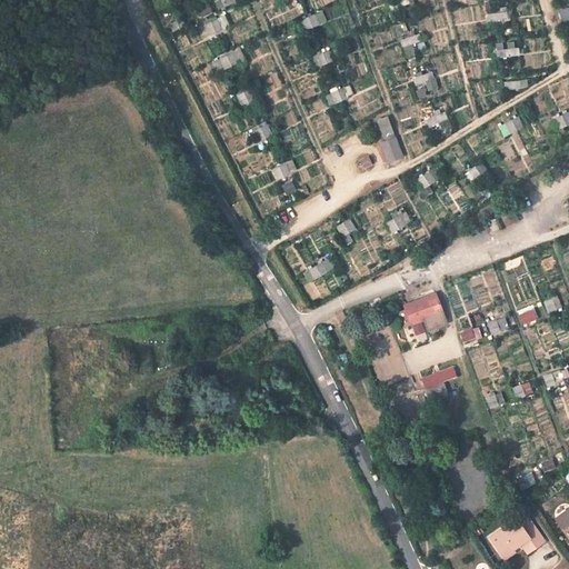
[(408,2),(407,0),(398,0),(389,5),(391,9),(408,2)]
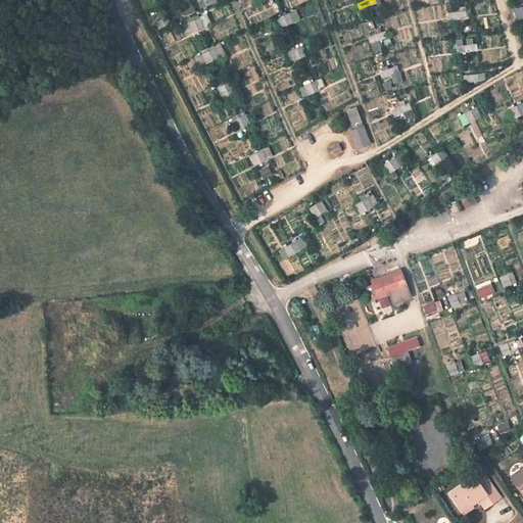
[(465,17),(464,11),(447,13),(448,19),(465,17)]
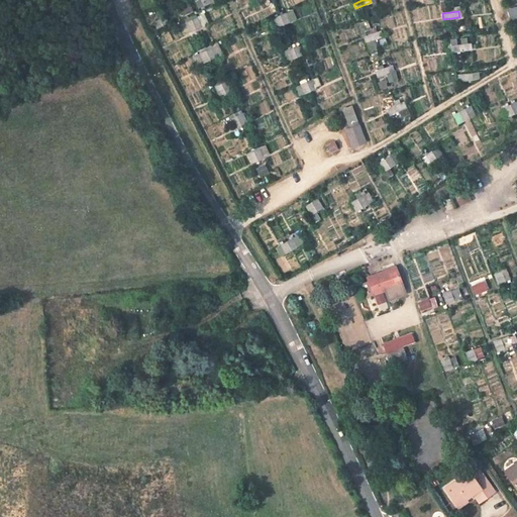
[(278,26),(289,21),(285,13),(274,18),(278,26)]
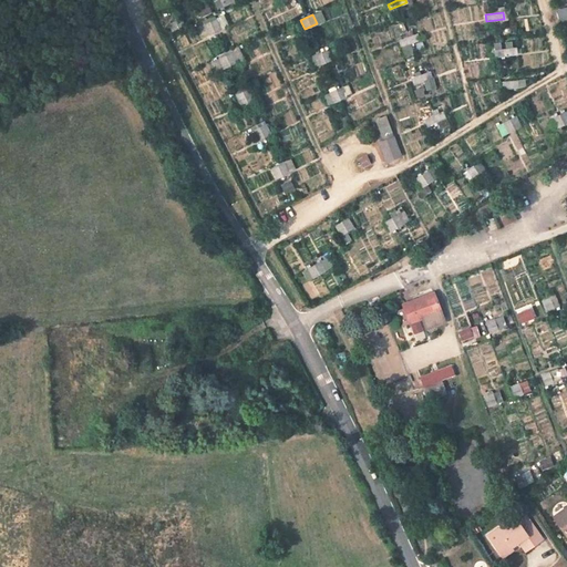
[(173,31),(184,24),(181,19),(169,26),(173,31)]
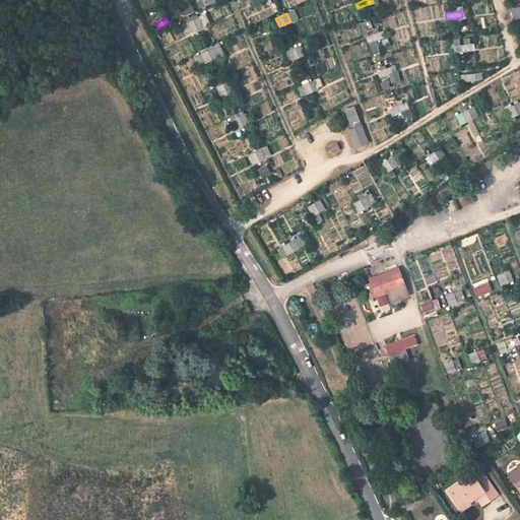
[(202,26),(198,17),(186,22),(190,31),(202,26)]
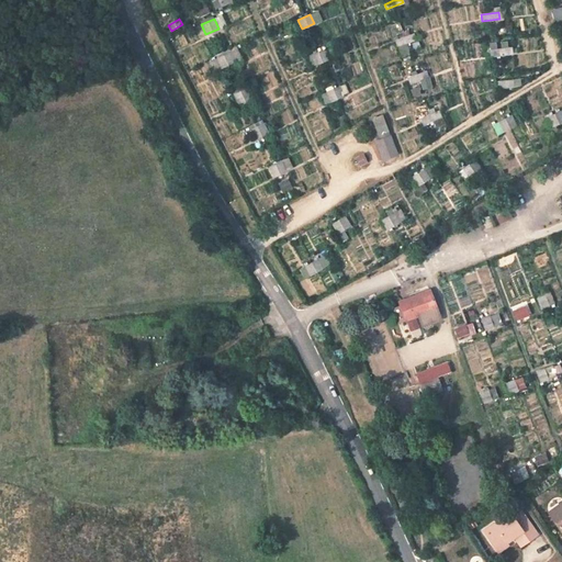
[(415,40),(413,34),(395,41),(397,46),(415,40)]
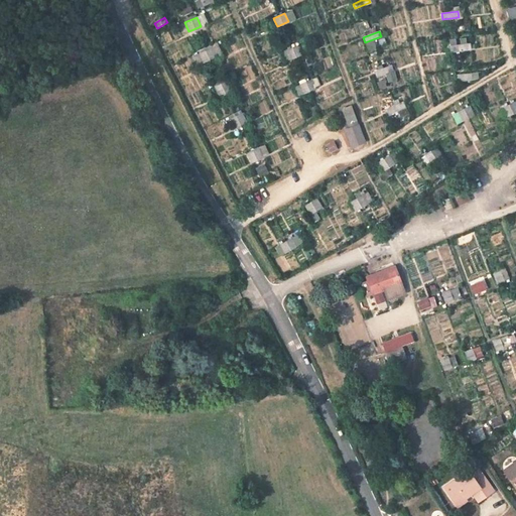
[(468,49),(468,43),(449,45),(450,52),(468,49)]
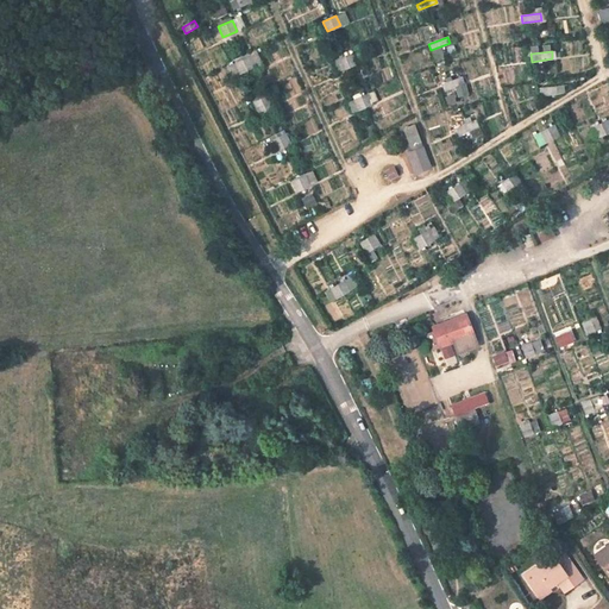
[(356,64),(352,54),(338,58),(341,70),(356,64)]
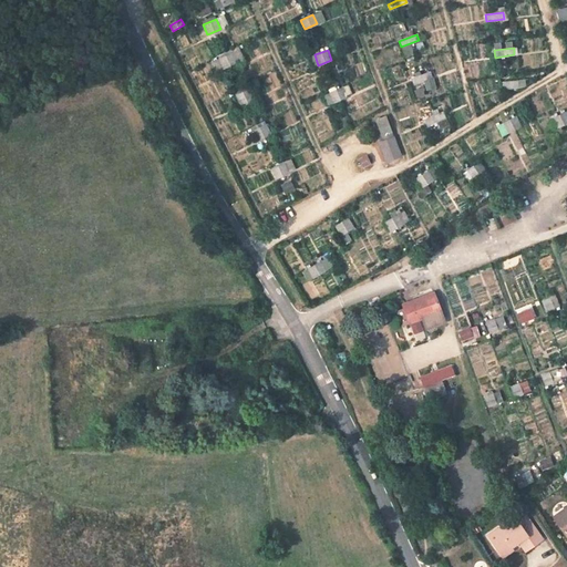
[(224,69),(237,62),(232,52),(219,58),(224,69)]
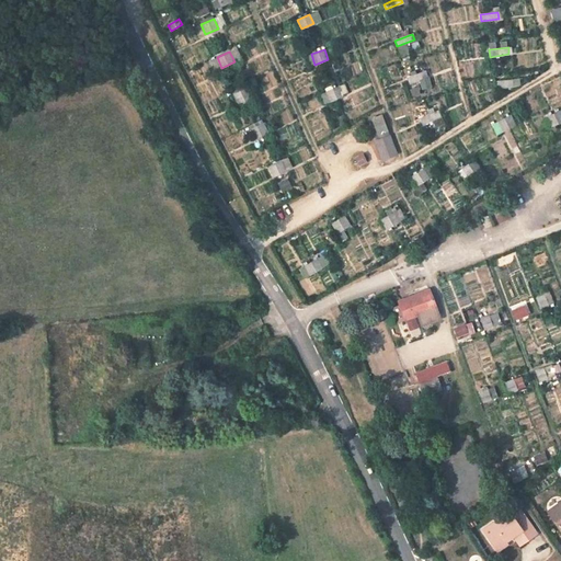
[(410,83),(426,77),(424,71),(408,78),(410,83)]
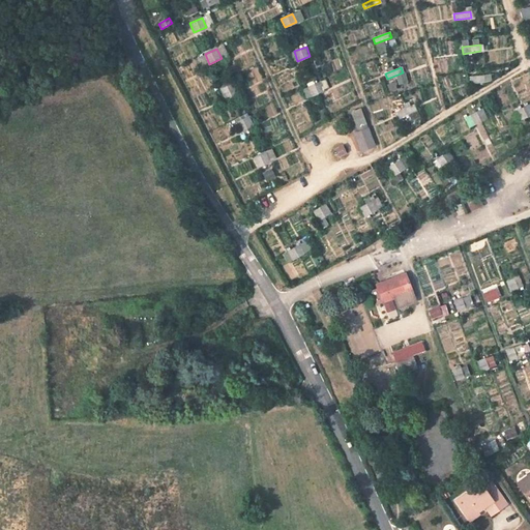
[(483,75),(470,77),(470,83),(484,82),(483,75)]
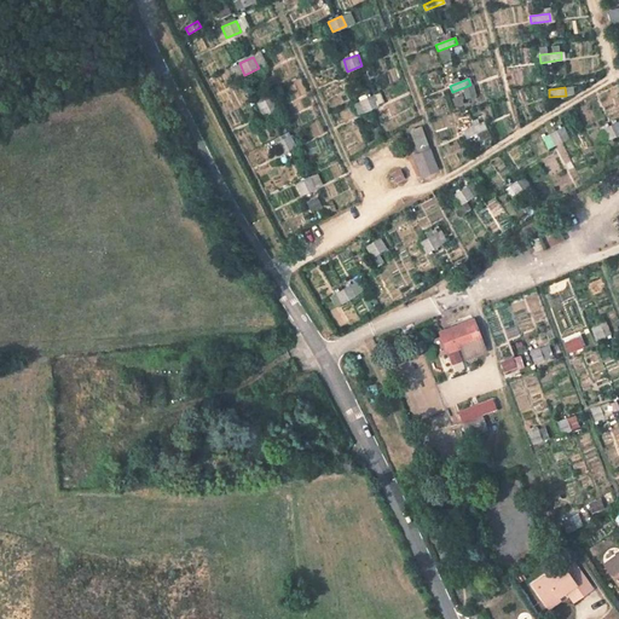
[(377,105),(374,96),(360,102),(364,111),(377,105)]
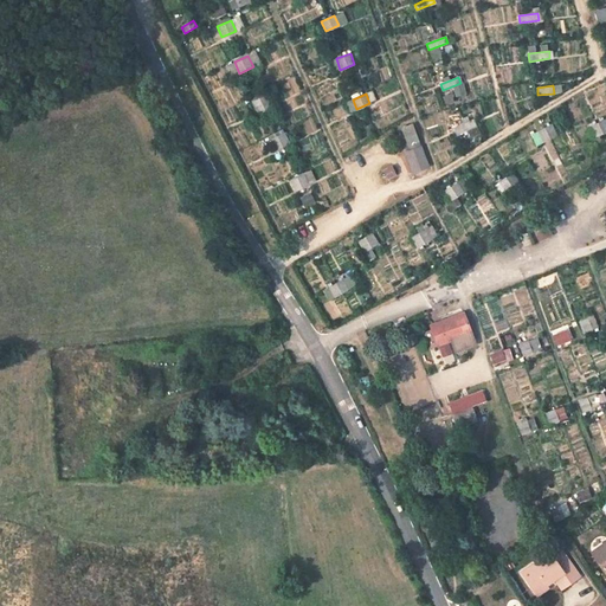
[(257,111),(271,104),(265,95),(252,101),(257,111)]
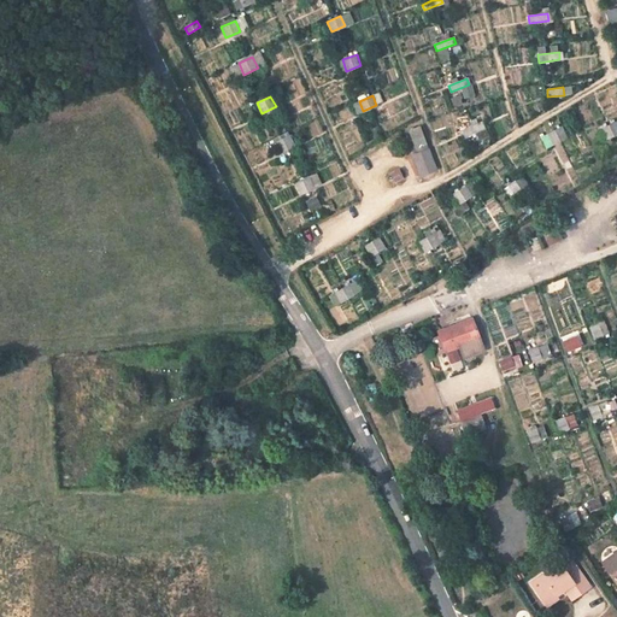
[(465,136),(485,128),(481,121),(462,130),(465,136)]
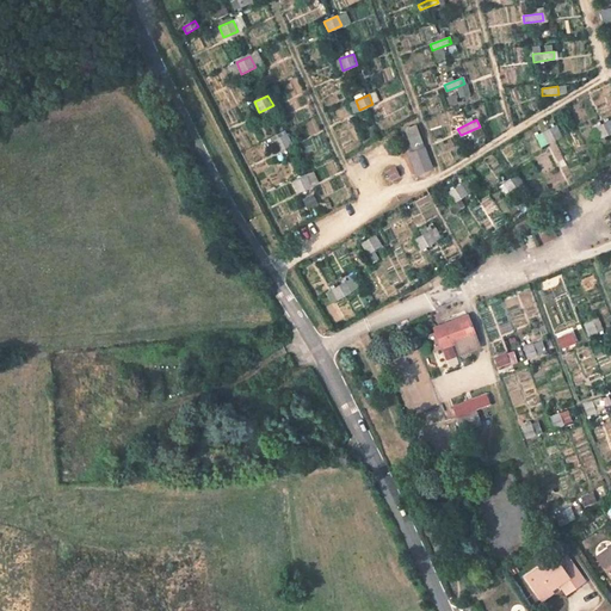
[(600,137),(610,131),(610,123),(610,121),(596,127),(600,137)]
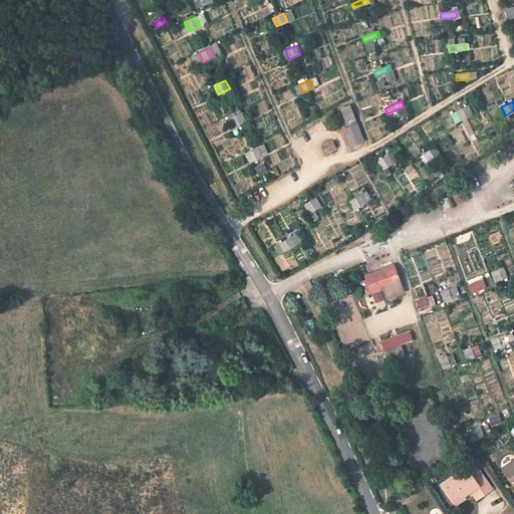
[(335,109),(349,146),(362,142),(348,104),(335,109)]
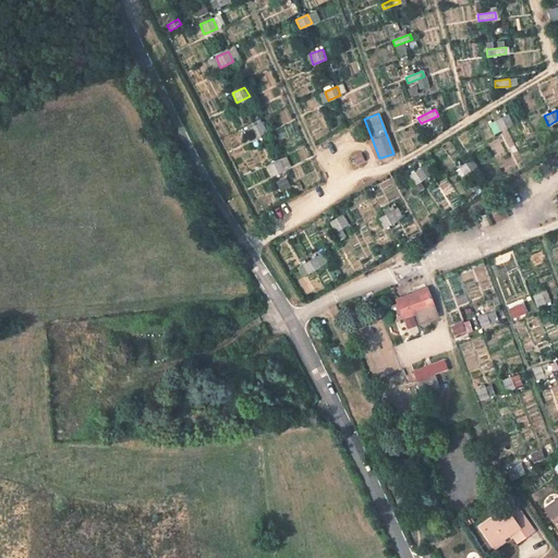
[(500,130),(512,124),(507,114),(495,121),(500,130)]
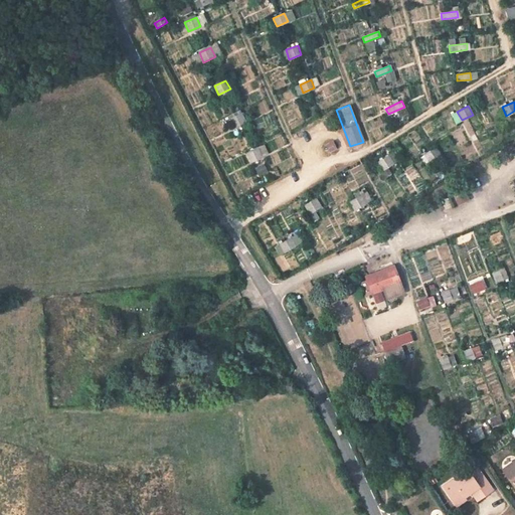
[(234,127),(245,121),(241,113),(229,119),(234,127)]
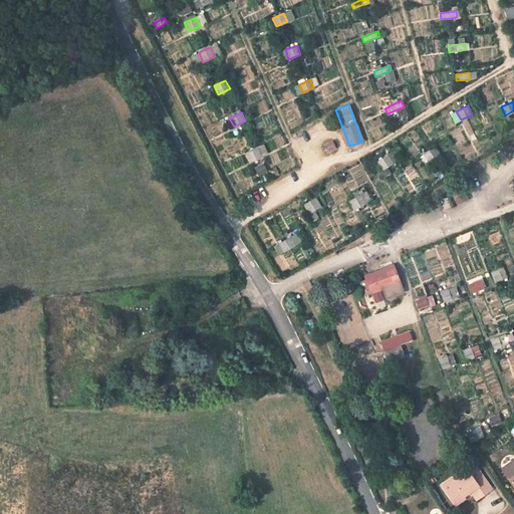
[(335,148),(332,141),(325,144),(328,151),(335,148)]
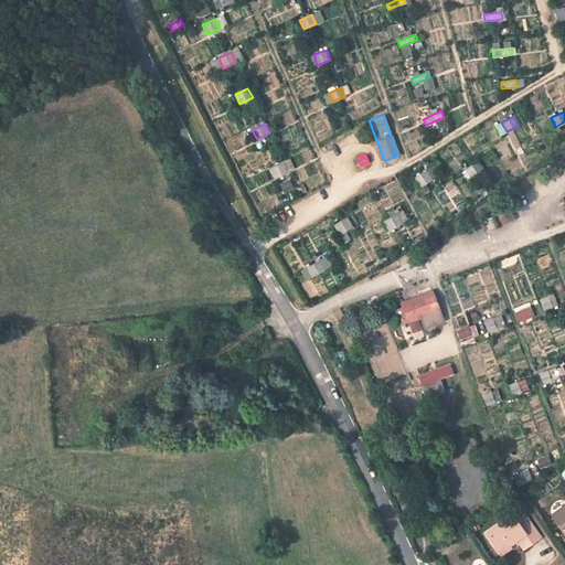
[(276,178),(287,171),(283,161),(270,168),(276,178)]
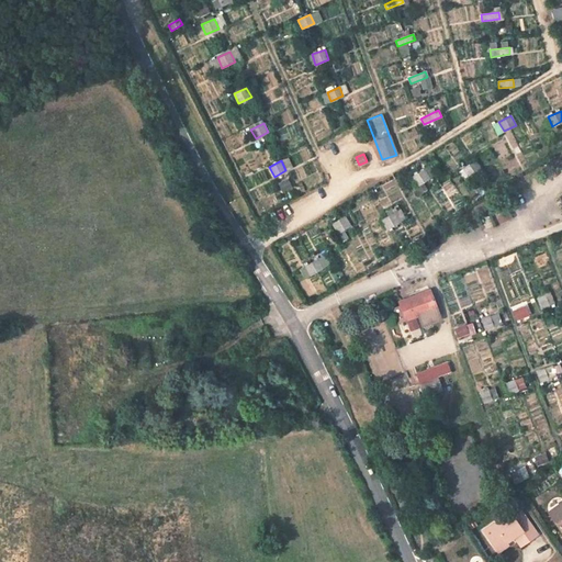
[(464,180),(480,170),(474,160),(459,171),(464,180)]
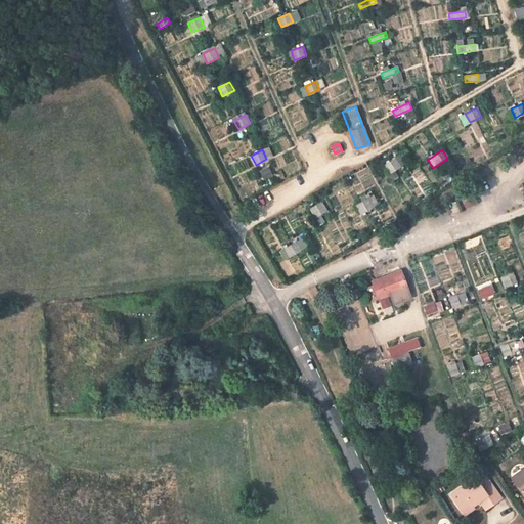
[(395,158),(384,165),(389,174),(400,167),(395,158)]
